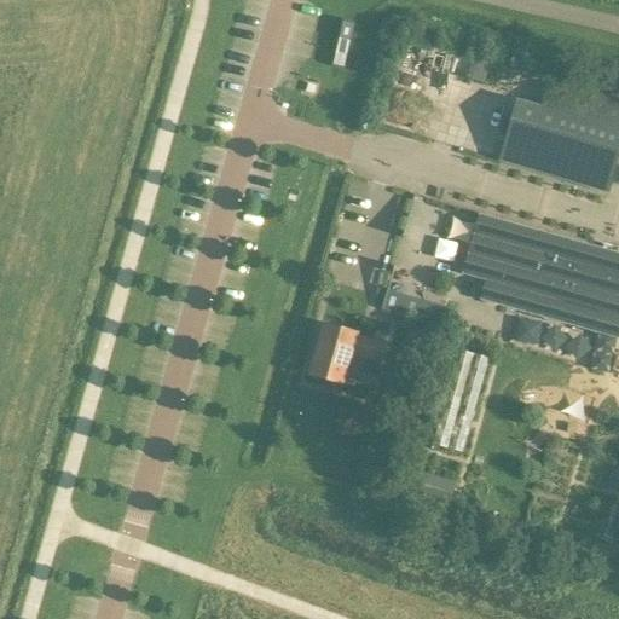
[(489,63),(473,58),(467,77),(484,82),(489,63)]
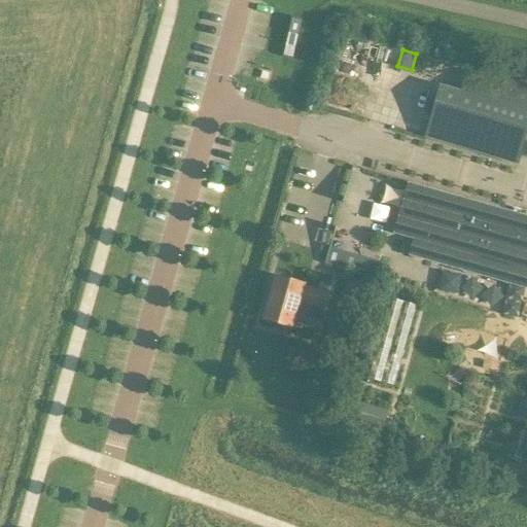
[(517,165),(526,130),(526,112),(440,86),(425,137),(517,165)]
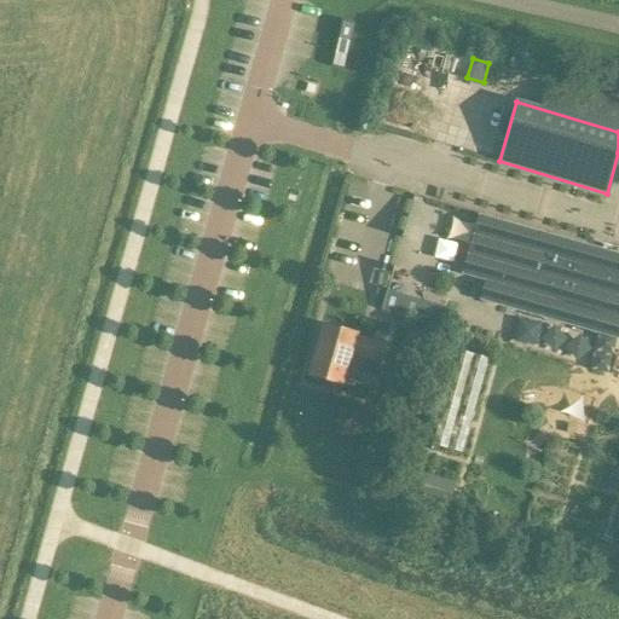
[(618,253),(479,213),(467,255),(490,261),(479,301),(519,312),(597,334),(602,314),(618,318),(618,253)]
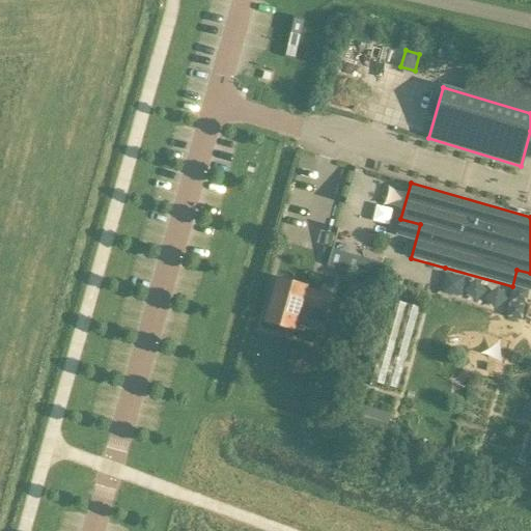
[(382,263),(331,249),(327,264),(378,279),(382,263)]
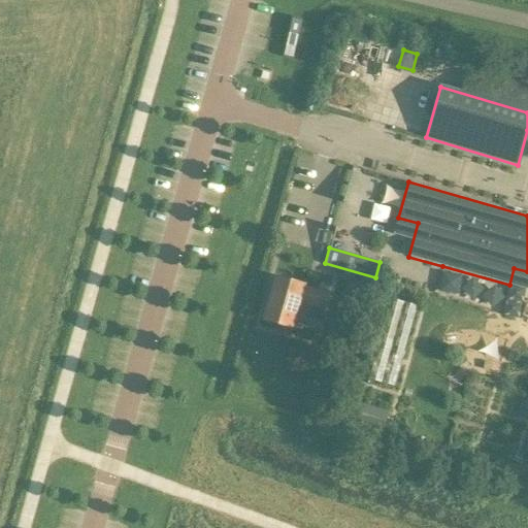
[(324,293),(323,293),(316,291),(304,288),(304,287),(277,279),(266,320),(291,328),(298,302),(324,309),(328,294),(324,293)]
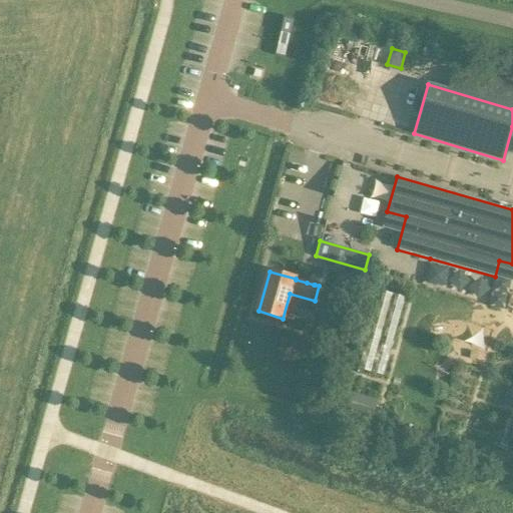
[(366,367),(389,372),(405,294),(382,290),(366,367)]
